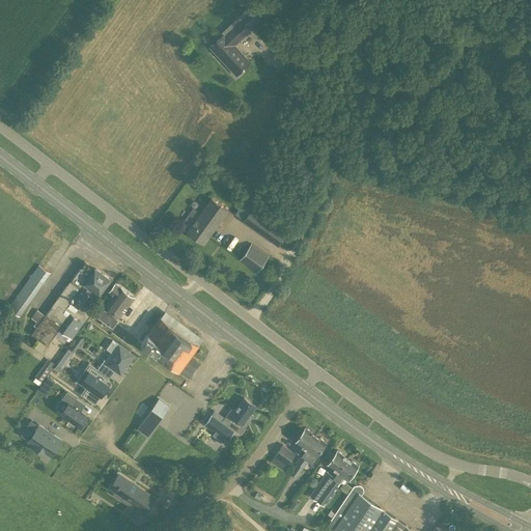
[(258,19),(248,7),(235,18),(240,22),(225,35),(224,34),(211,46),(236,74),(250,61),(232,42),(247,29),(248,31),(249,30),(248,28),(258,19)]
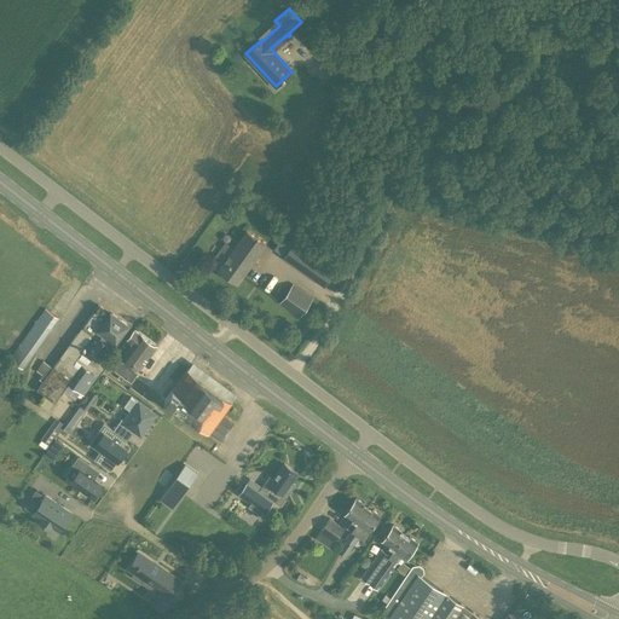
[(327,63),(337,74),(350,64),(340,52),(327,63)]
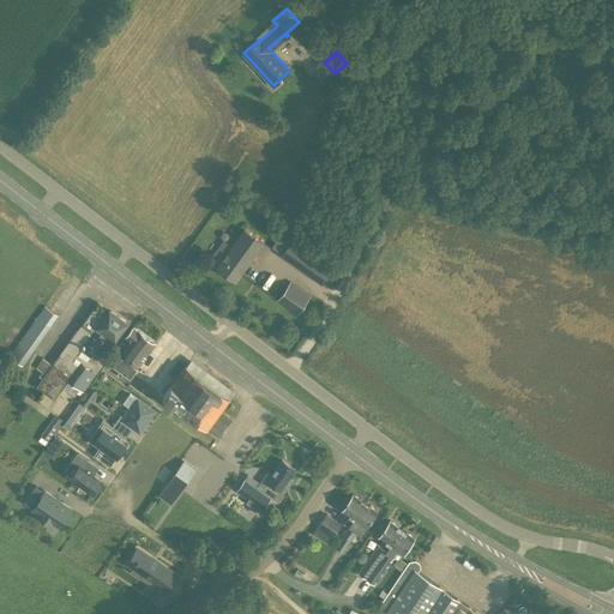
[(220,247),(210,260),(217,265),(216,268),(235,282),(263,242),(244,228),(227,252),(220,247)]
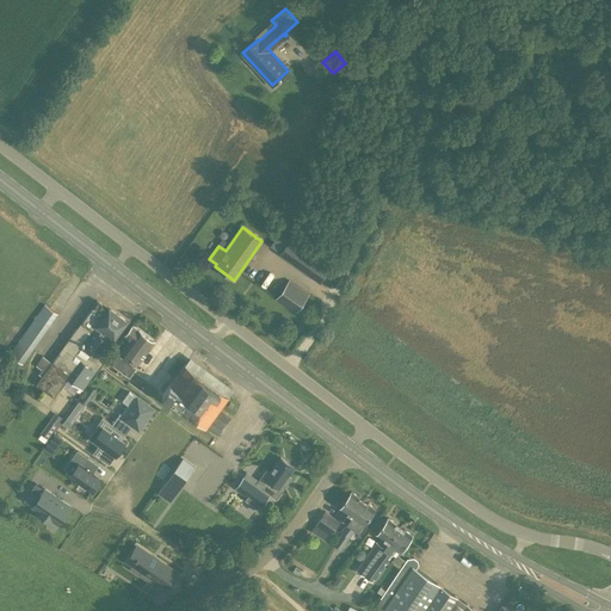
[(279,253),(321,283),(331,269),(290,239),(279,253)]
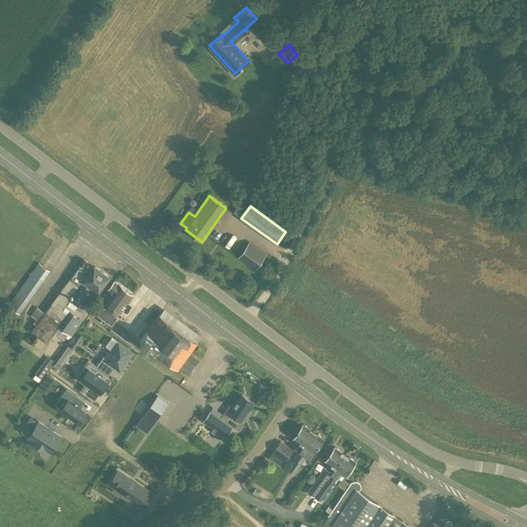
[(246,241),(235,257),(251,269),(262,253),(246,241)]
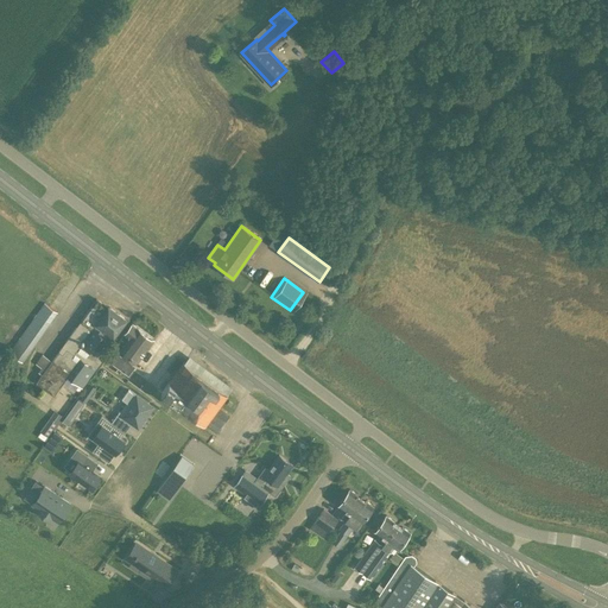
[(96,299),(37,382),(54,394),(61,385),(64,387),(64,386),(73,392),(76,388),(80,391),(82,387),(95,368),(95,369),(107,353),(102,349),(112,336),(113,336),(126,318),(108,305),(108,306),(96,299)]
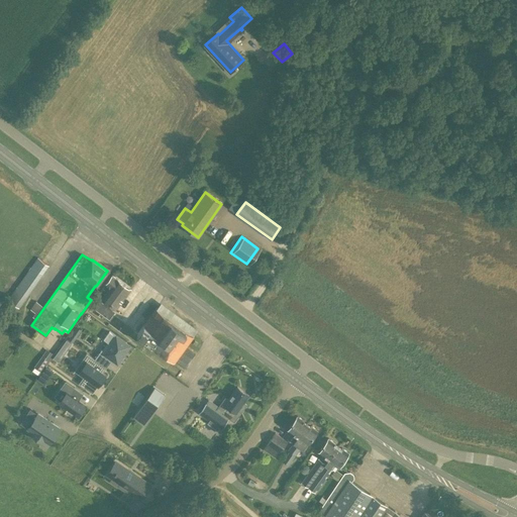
[(37,256),(7,299),(19,308),(49,265),(37,256)]
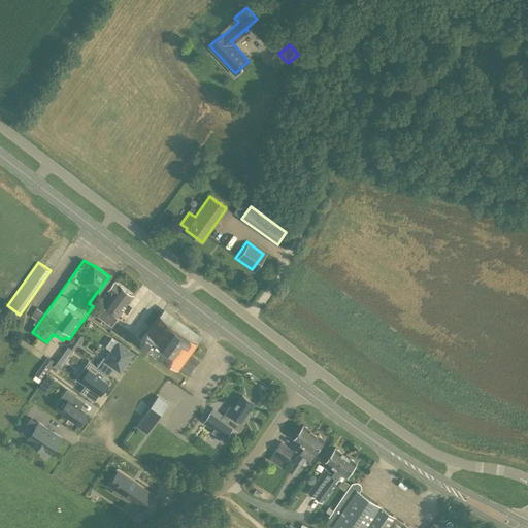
[(96,311),(103,317),(100,321),(103,324),(105,322),(112,327),(116,322),(113,321),(117,316),(118,316),(133,295),(132,294),(114,281),(107,290),(112,293),(103,305),(101,303),(96,311)]
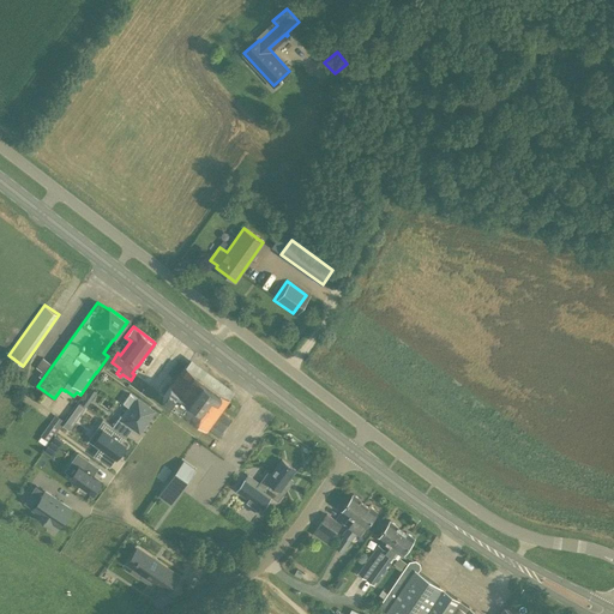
[(233,417),(221,409),(229,397),(186,366),(163,397),(180,409),(206,428),(217,415),(228,423),(233,417)]
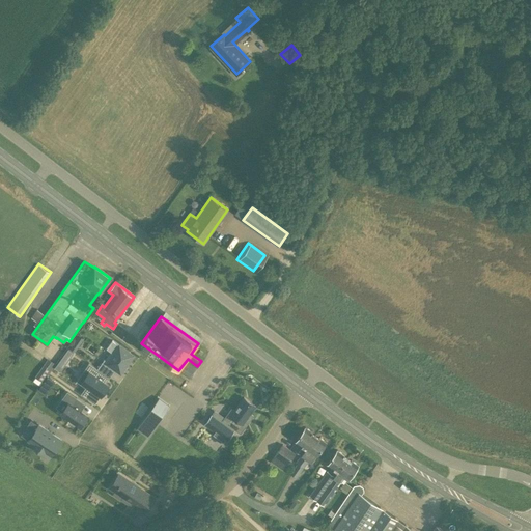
[(105,359),(98,368),(110,378),(116,368),(120,371),(133,355),(112,340),(107,348),(111,351),(105,359)]
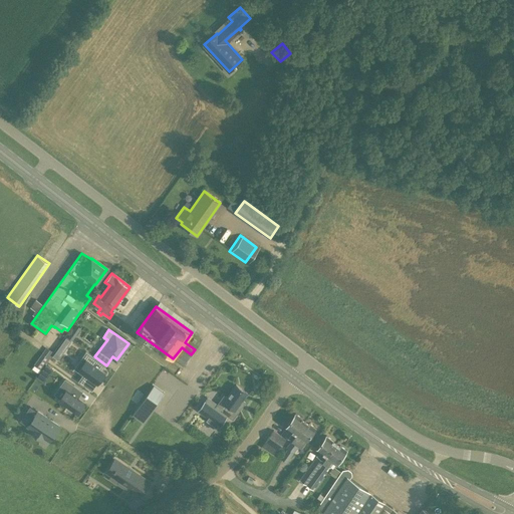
[(59,346),(65,349),(71,340),(66,337),(59,346)]
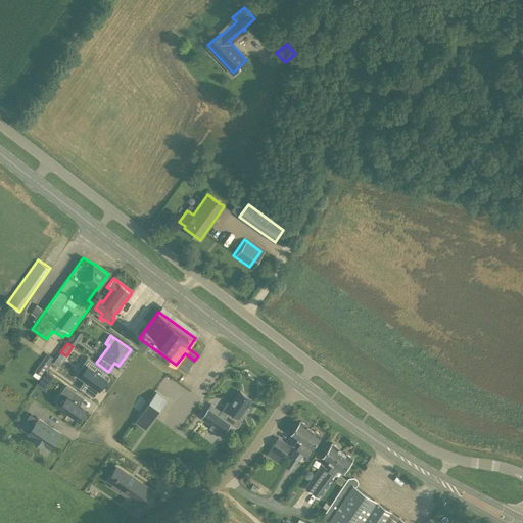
[(33,374),(40,379),(55,359),(48,353),(33,374)]
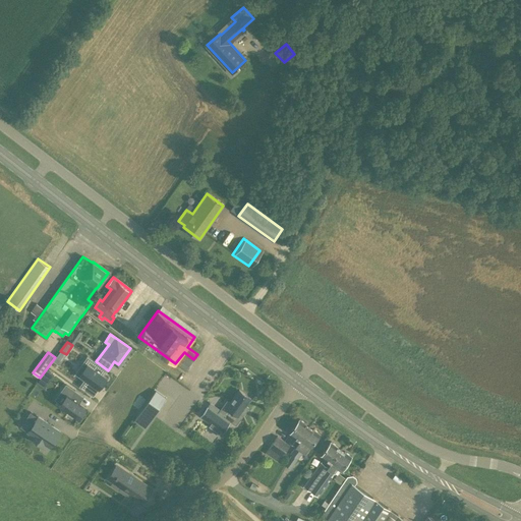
[(88,364),(80,374),(87,379),(80,387),(84,390),(91,382),(94,385),(96,381),(101,386),(107,378),(104,375),(107,370),(88,355),(85,358),(85,359),(83,361),(88,364)]
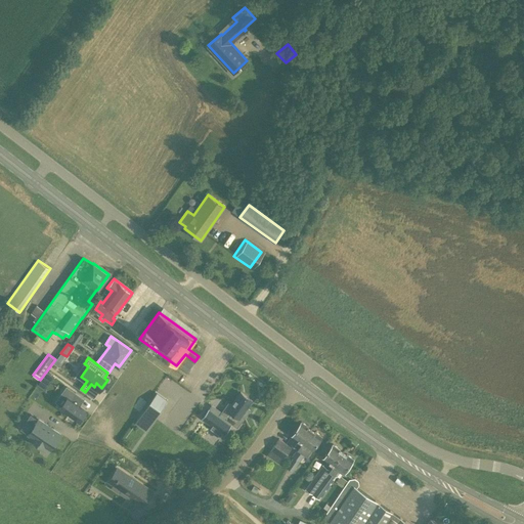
[(43,379),(38,386),(45,391),(50,384),(43,379)]
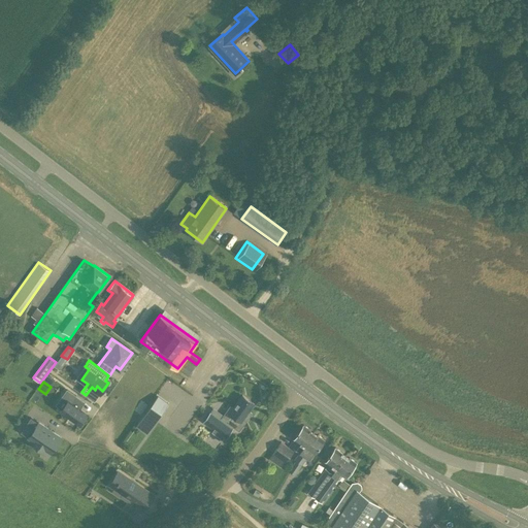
[(67,401),(61,409),(61,410),(62,409),(65,413),(66,414),(70,416),(70,417),(74,420),(78,423),(79,423),(80,422),(81,423),(81,422),(87,416),(88,415),(86,414),(88,413),(87,411),(72,401),(76,395),(67,389),(62,396),(67,401)]
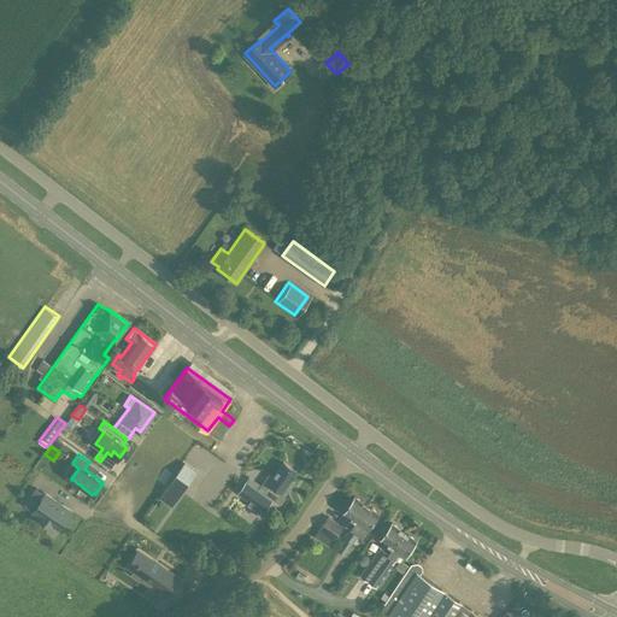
[(246,481),(238,493),(250,501),(262,511),(264,512),(274,499),(280,504),(291,488),(287,486),(292,480),(298,471),(283,462),(272,476),(269,474),(262,485),(259,487),(256,485),(254,486),(253,487),(246,481)]
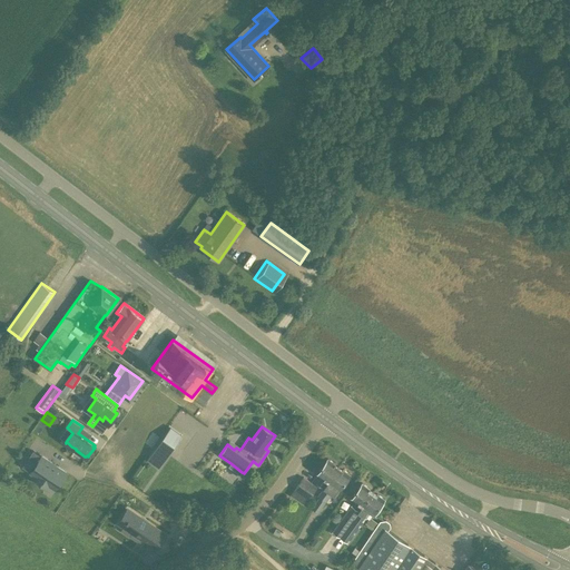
[(161,440),(154,450),(166,458),(174,448),(161,440)]
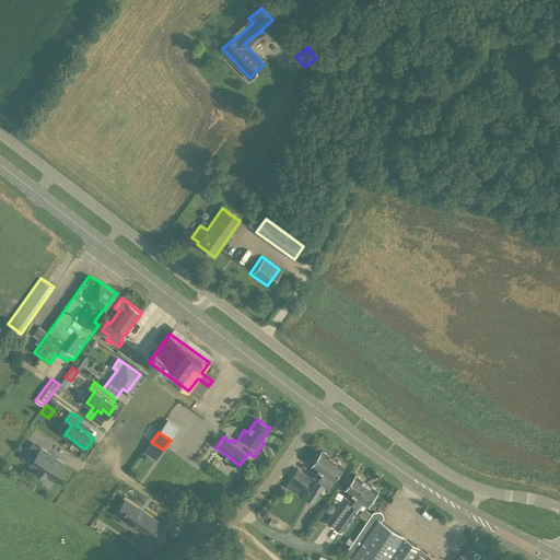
[(35,456),(30,464),(37,468),(35,470),(45,477),(46,478),(47,476),(54,480),(65,464),(57,458),(41,447),(33,442),(27,451),(35,456)]
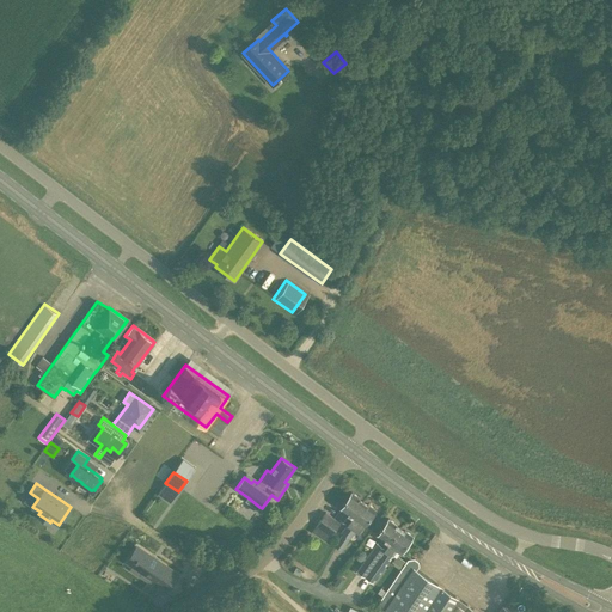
[(341,532),(343,533),(353,516),(365,501),(353,493),(341,508),(344,512),(340,519),(346,522),(347,521),(348,522),(341,532)]
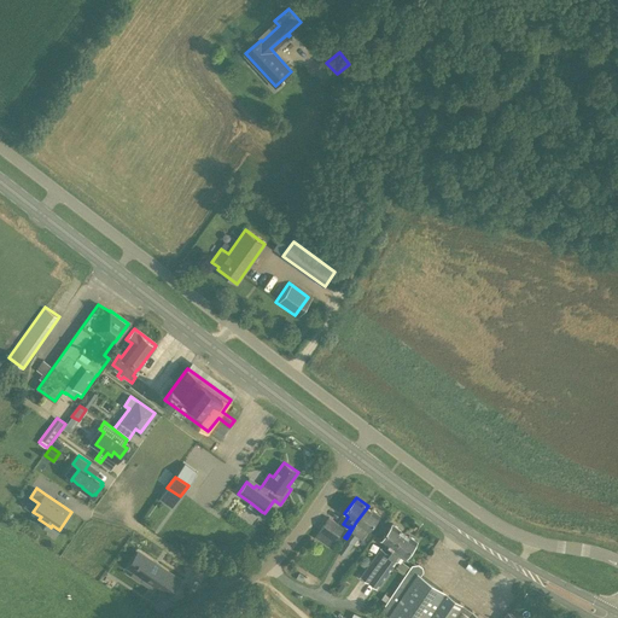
[(356,522),(347,538),(338,551),(345,555),(360,535),(365,537),(368,531),(380,514),(368,506),(356,522)]
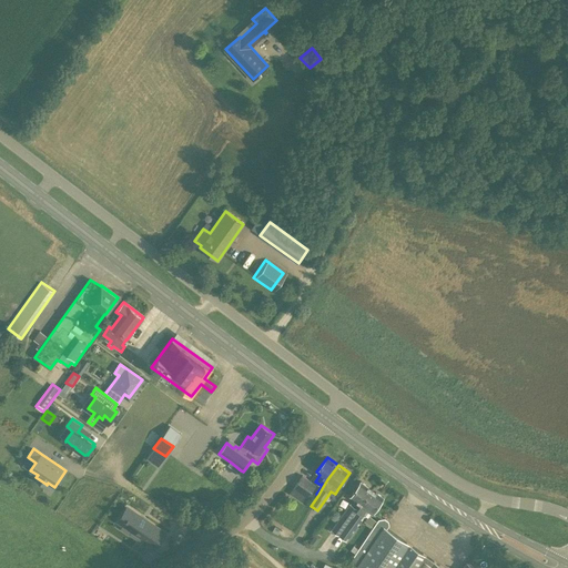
[(303,475),(294,487),(307,497),(316,485),(303,475)]
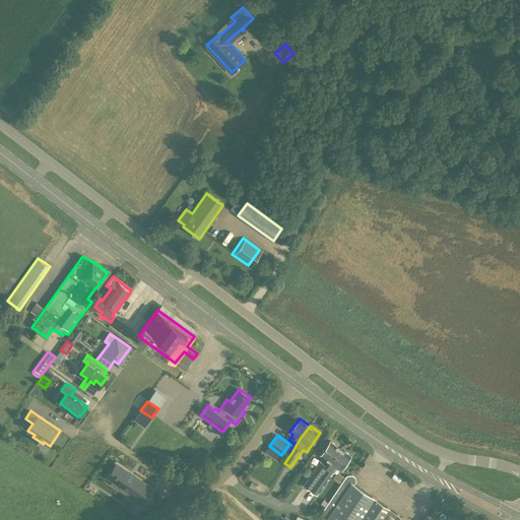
[(303,484),(311,490),(341,448),(331,441),(321,454),(325,456),(321,461),(320,460),(303,484)]
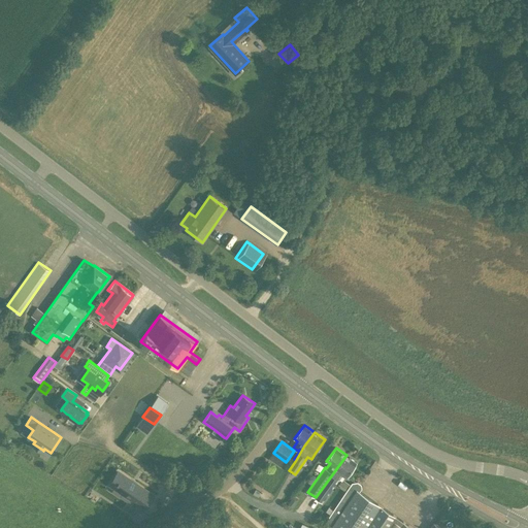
[(347,455),(316,497),(323,502),(343,473),(347,475),(357,462),(347,455)]
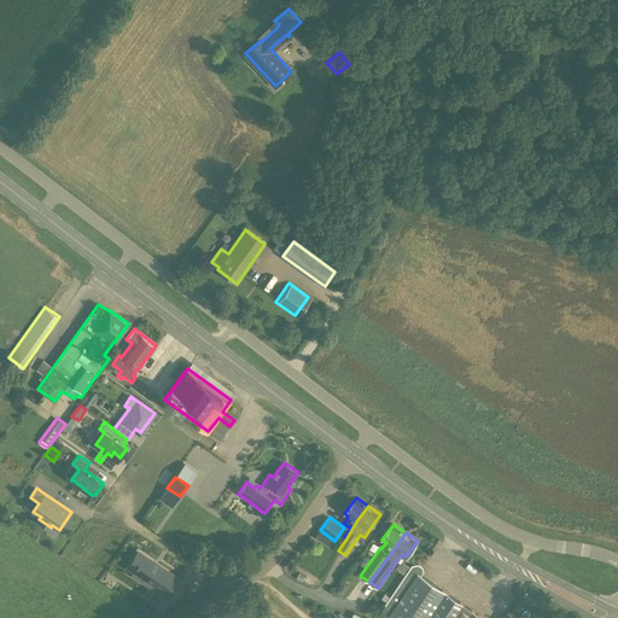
[(147,552),(136,566),(146,573),(144,577),(155,584),(157,582),(172,592),(182,576),(147,552)]
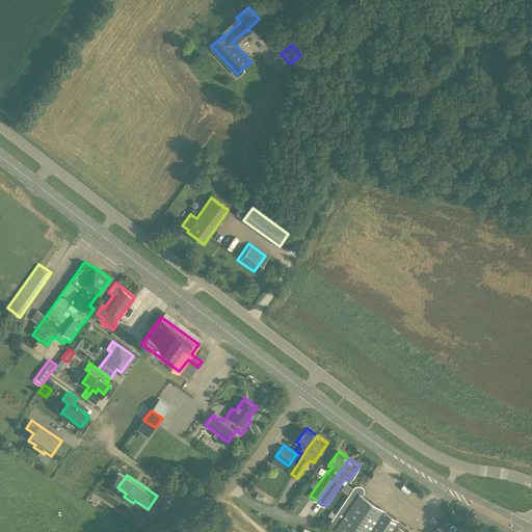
[(416,531),(362,495),(365,491),(364,487),(360,484),(355,485),(337,513),(330,510),(327,514),(334,519),(327,527),(337,531),(416,531)]
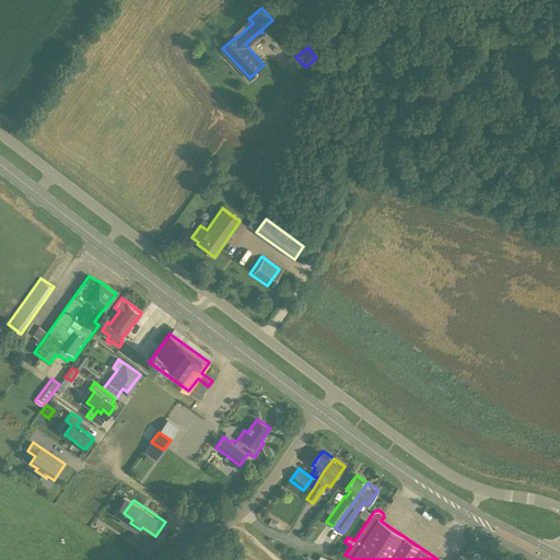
[(151,544),(147,540),(140,549),(144,552),(158,546),(152,541),(151,544)]
